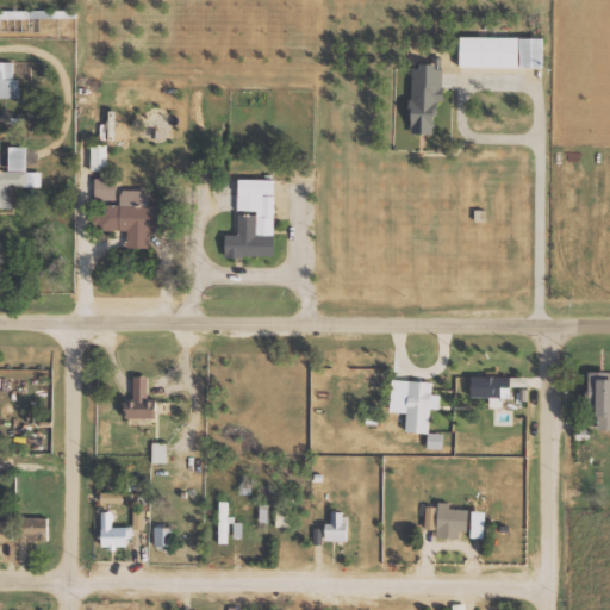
[(545,68),(545,38),(461,37),(461,68),(545,68)]
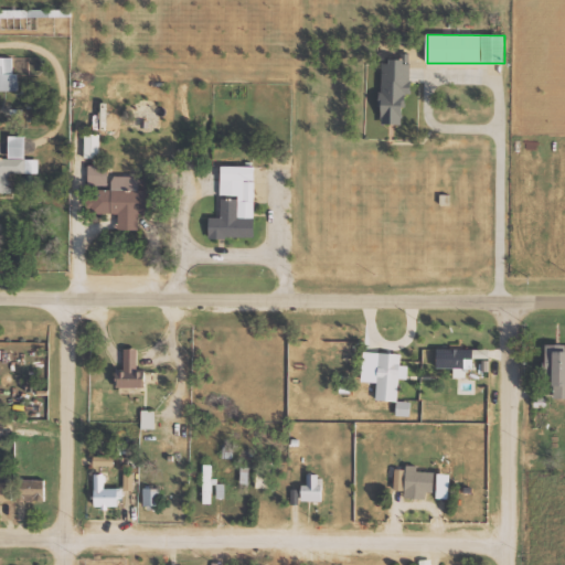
[(0,91),(19,91),(19,74),(13,74),(13,57),(0,56),(0,91)]
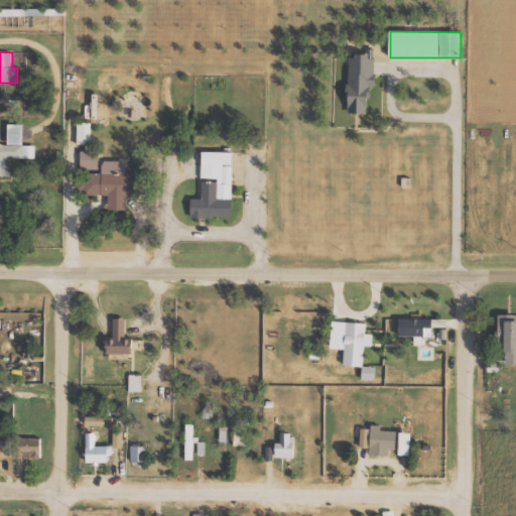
[(376,86),(376,56),(349,56),(349,114),(370,114),(370,86),(376,86)]
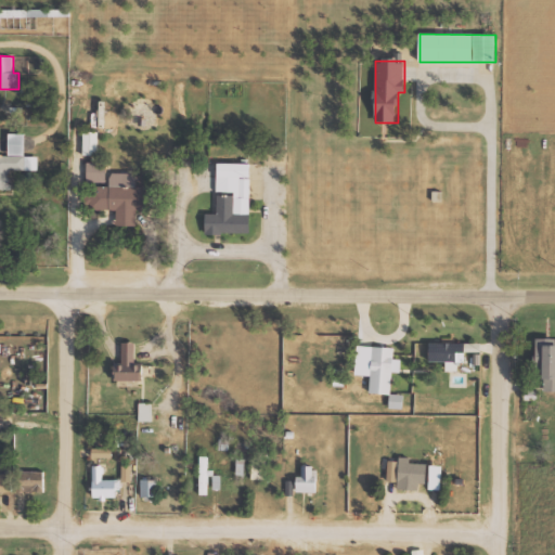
[(84,155),(98,155),(98,131),(84,131),(84,155)]
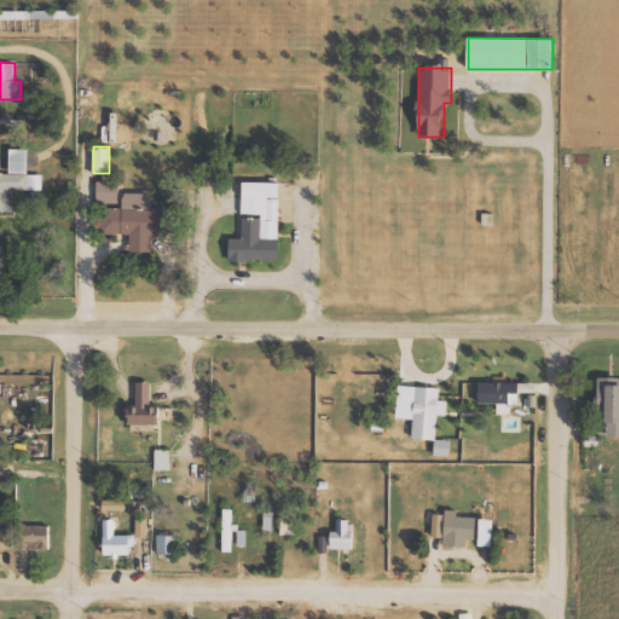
[(12,190),(42,190),(42,174),(28,174),(28,149),(10,149),(10,174),(0,173),(0,219),(1,220),(1,215),(12,215),(12,190)]
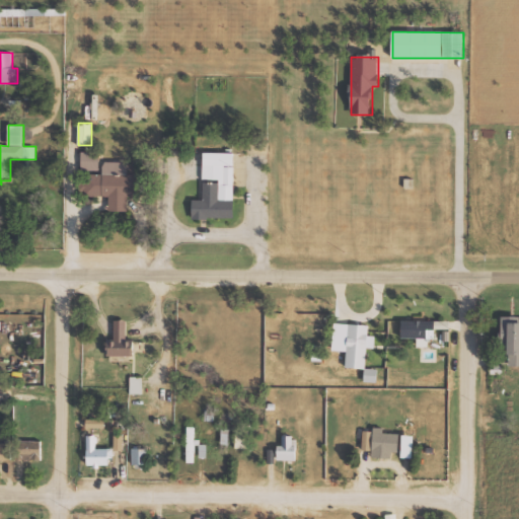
[(128,162),(99,162),(99,152),(82,152),(81,172),(88,172),(88,179),(79,179),(79,196),(109,196),(109,211),(128,212),(128,197),(137,197),(137,175),(128,175),(128,162)]
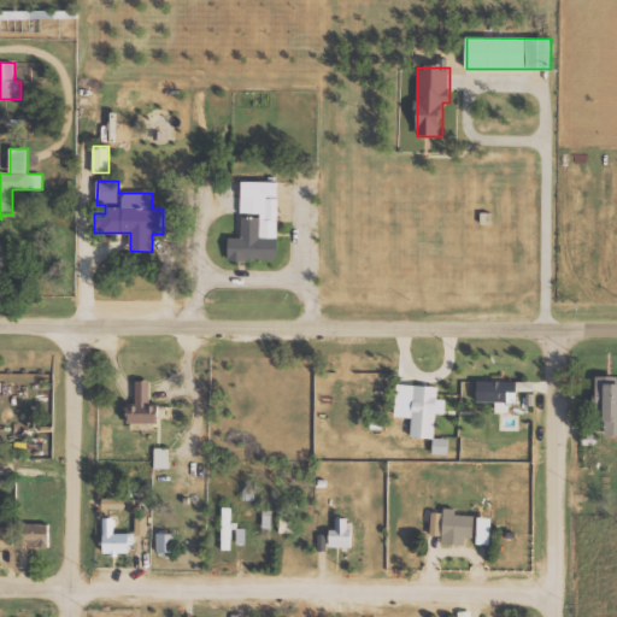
[(278,182),(241,182),(241,238),(229,238),(229,260),(278,260),(278,182)]
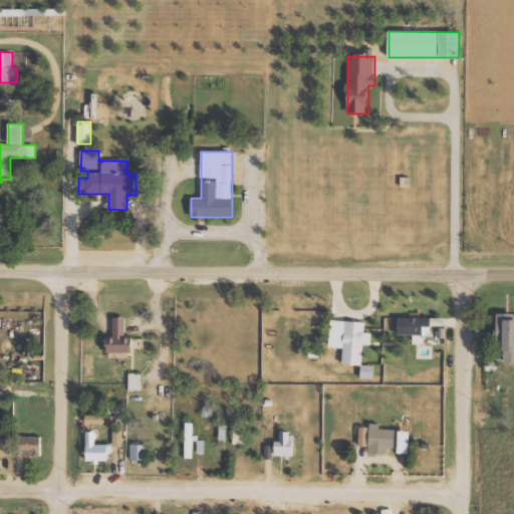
[(399,316),(398,333),(414,334),(413,342),(424,342),(425,332),(431,332),(431,316),(422,316),(423,312),(409,311),(409,316),(399,316)]
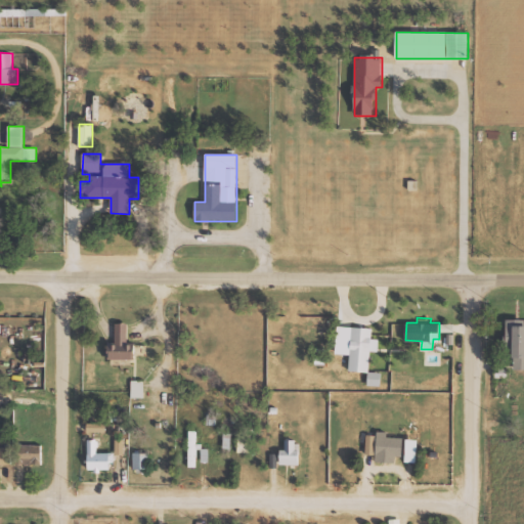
[(523,367),(523,317),(506,317),(505,348),(515,348),(514,368),(523,367)]
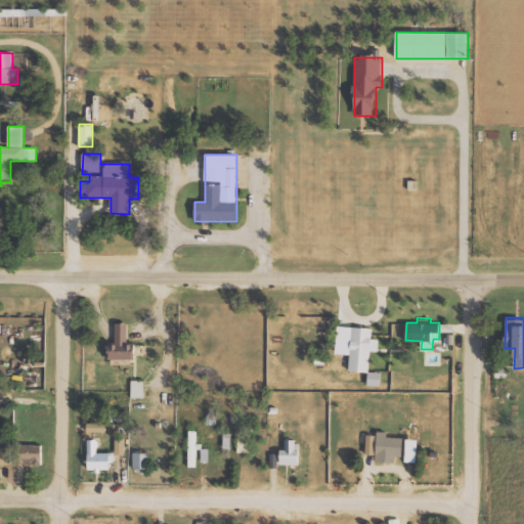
[(116,322),(116,343),(110,343),(110,357),(135,358),(135,343),(127,343),(127,322),(116,322)]
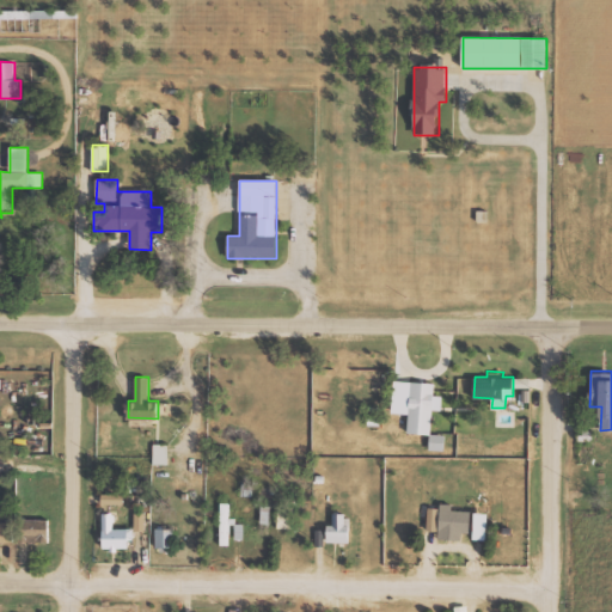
[(409,433),(432,434),(433,409),(441,410),(442,395),(434,395),(435,381),(411,381),(409,433)]
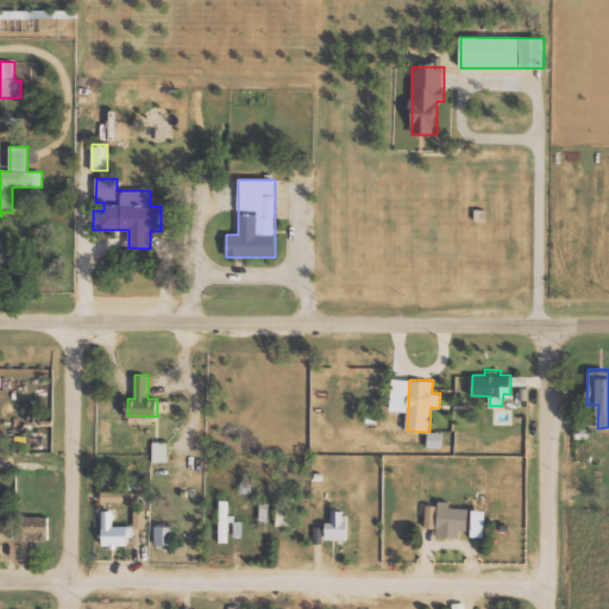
[(406,412),(407,396),(391,395),(390,410),(406,412)]
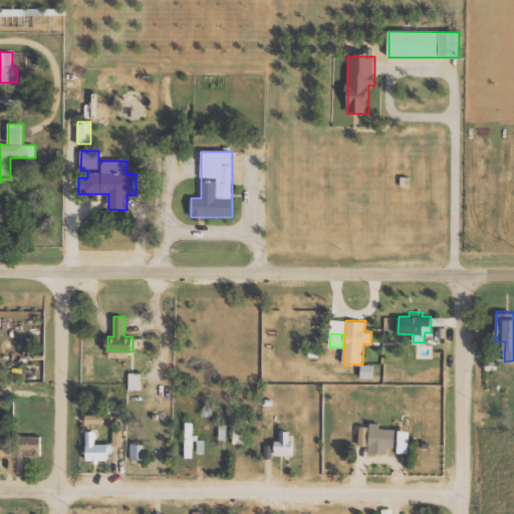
[(142,372),(129,372),(129,390),(141,390),(142,372)]
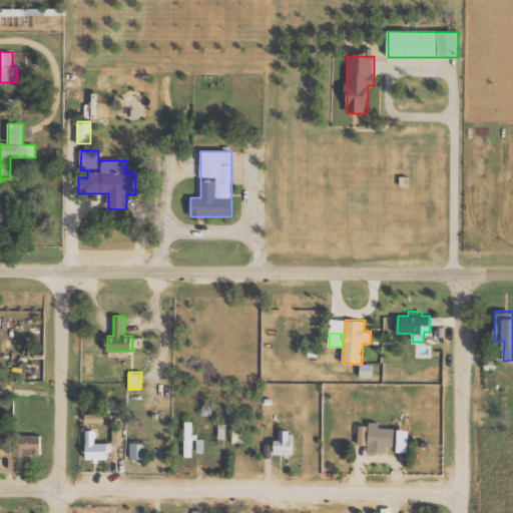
[(85,422),(104,422),(104,414),(86,414),(85,422)]
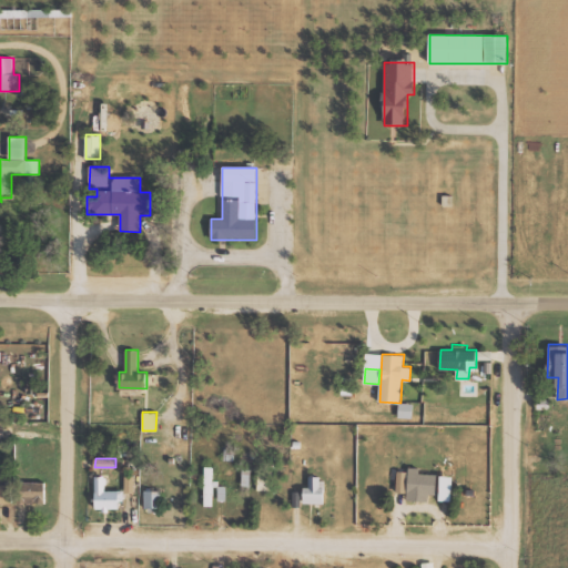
[(205,506),(214,506),(215,479),(213,479),(214,466),(205,466),(205,506)]
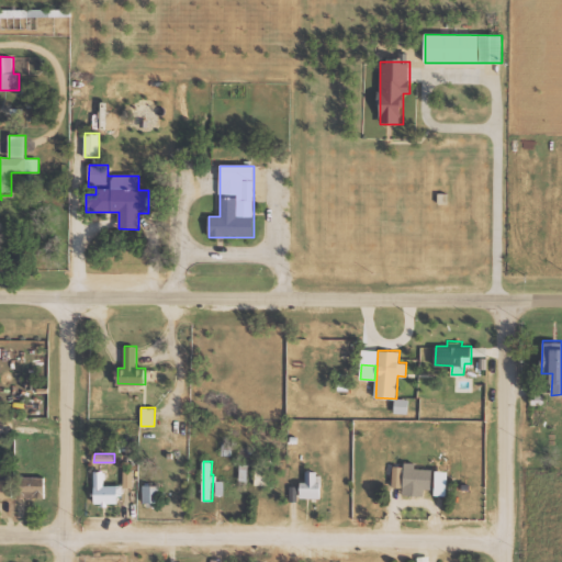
[(416,468),(416,462),(405,462),(404,494),(425,495),(425,487),(433,489),(433,469),(416,468)]
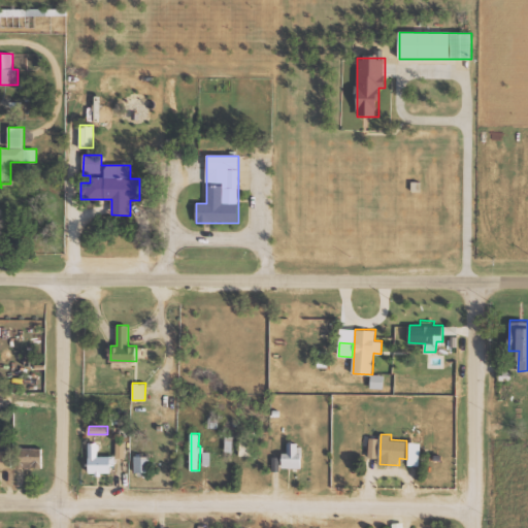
[(225,452),(233,452),(233,436),(226,435),(225,452)]
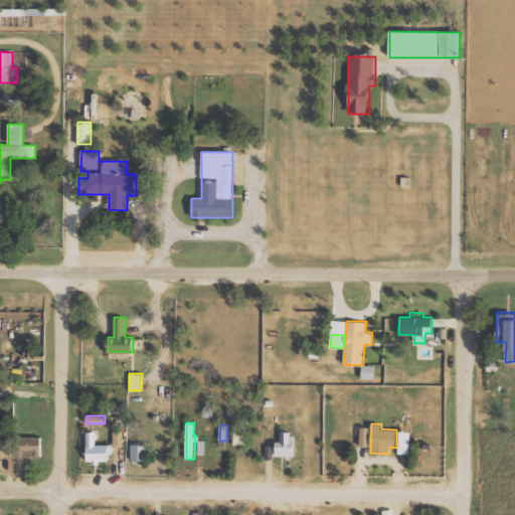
[(246,425),(234,425),(233,445),(246,446),(246,425)]
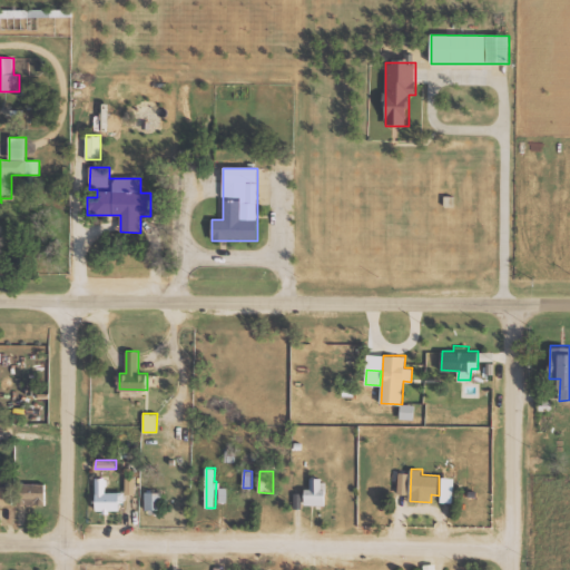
[(410,472),(399,472),(397,493),(409,494),(410,472)]
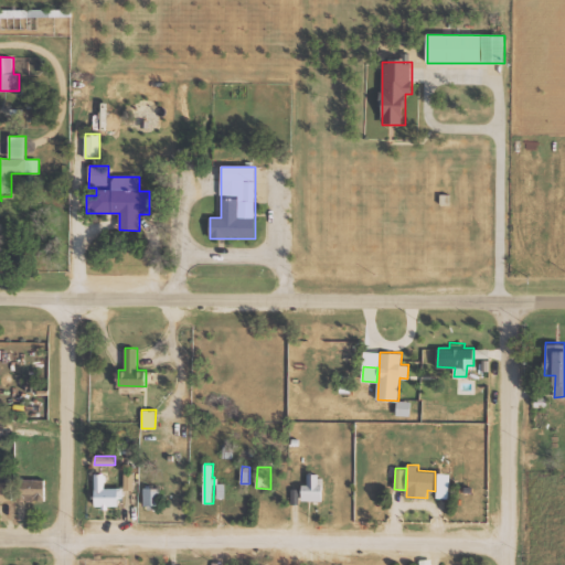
[(106,487),(106,472),(96,472),(95,505),(121,507),(121,488),(106,487)]
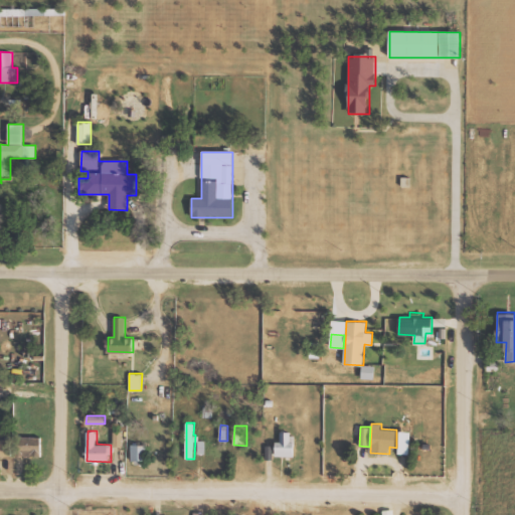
[(123,446),(122,431),(114,431),(114,446),(123,446)]
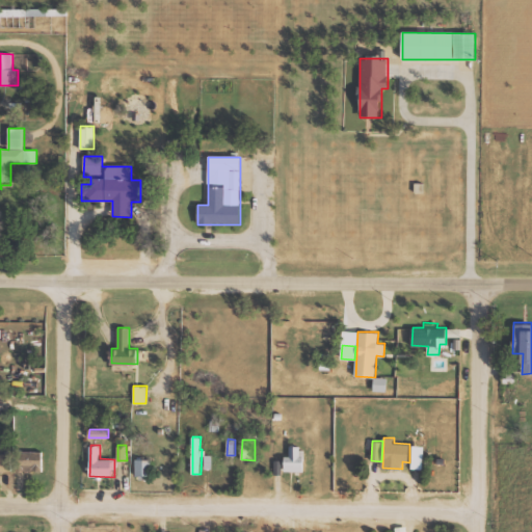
[(411,468),(424,469),(425,445),(413,445),(411,468)]
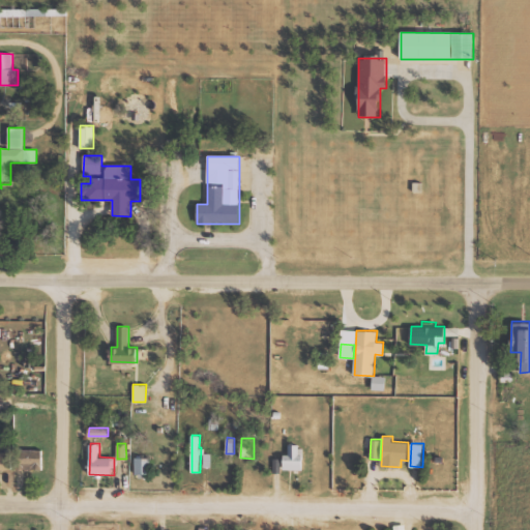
[(284,469),(302,470),(302,444),(289,444),(288,453),(284,453),(284,469)]
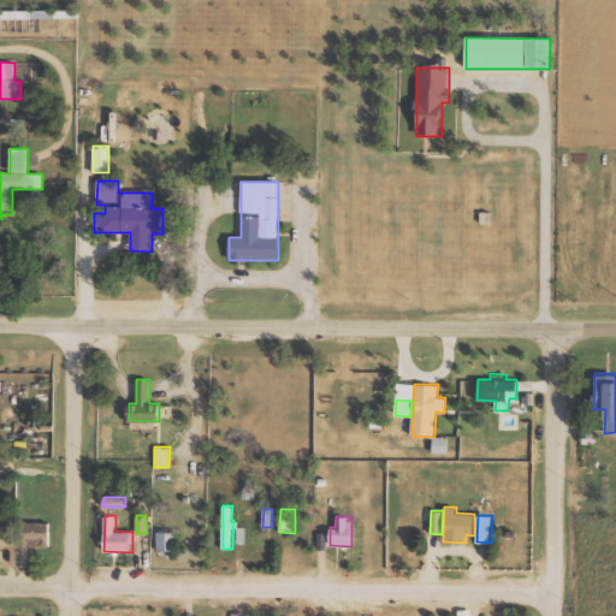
[(51,522),(19,521),(18,544),(49,545),(51,522)]
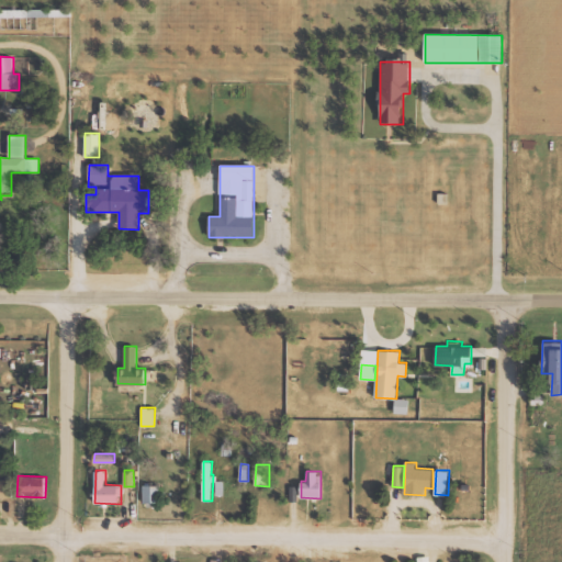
[(0,497),(13,497),(12,480),(0,479),(0,497)]
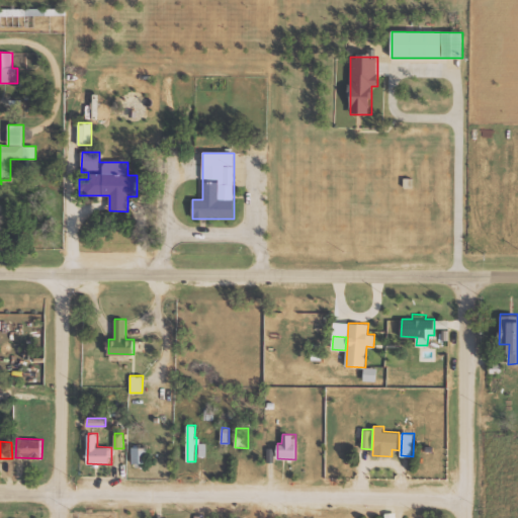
[(198,456),(206,456),(206,443),(199,443),(198,456)]
